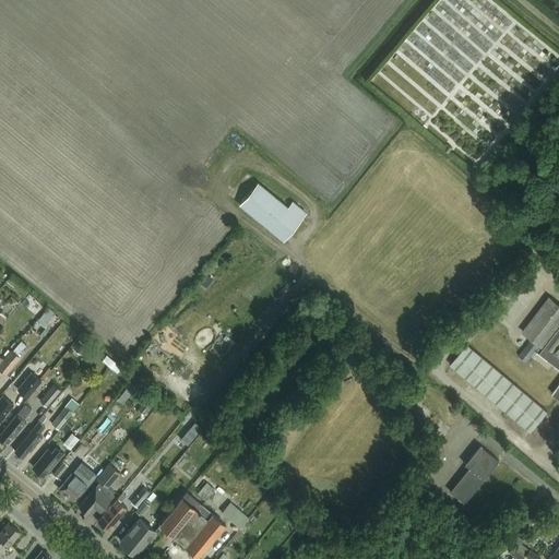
[(545,43),(544,36),(498,0),(440,0),(395,57),(400,55),(425,74),(421,97),(430,119),(437,118),(444,125),(450,122),(465,125),(477,134),(478,144),(492,146),(525,107),(527,94),(516,93),(519,79),(524,90),(537,88),(531,82),(531,80),(528,79),(525,83),(524,78),(538,75),(531,58),(538,55),(537,47),(540,48),(535,44),(545,43)]
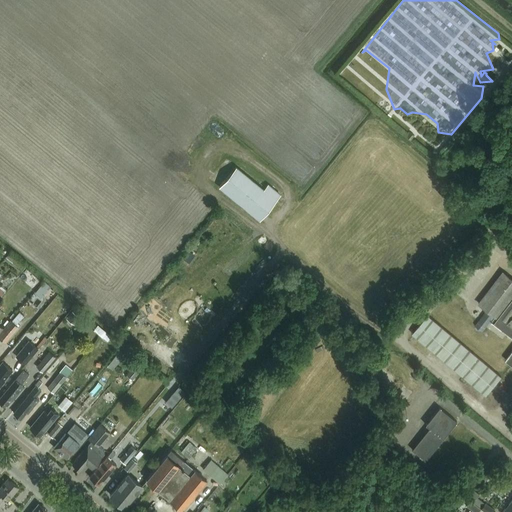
[(264,189),(248,176),(236,166),(219,186),(260,220),(281,195),(268,184),(264,189)]
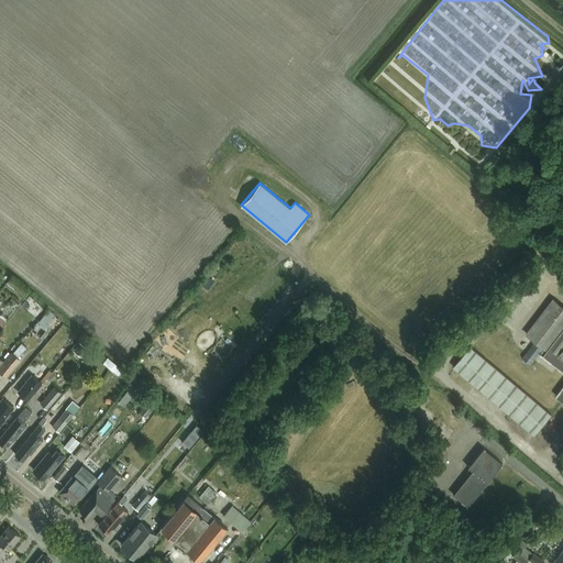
[(29,294),(10,278),(7,283),(25,297),(29,294)]
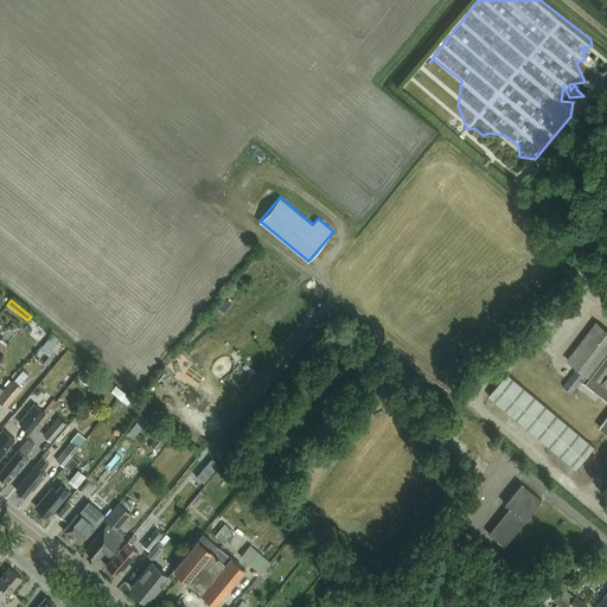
[(606,330),(596,323),(568,360),(588,376),(583,382),(606,400),(606,417),(600,427),(606,432),(606,330)]
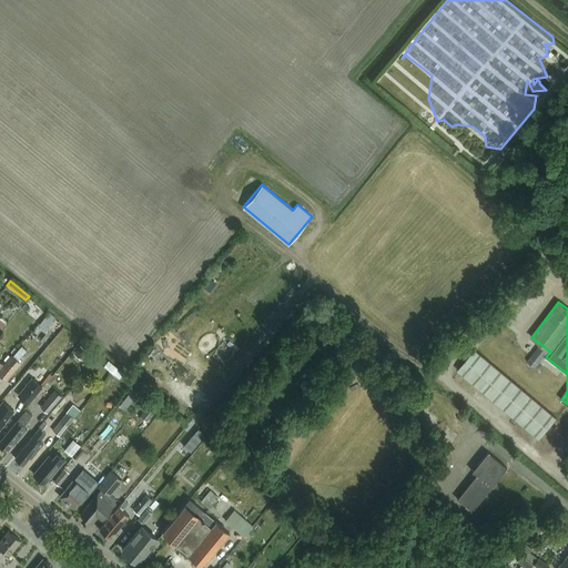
[(39,325),(46,331),(56,318),(49,313),(39,325)]
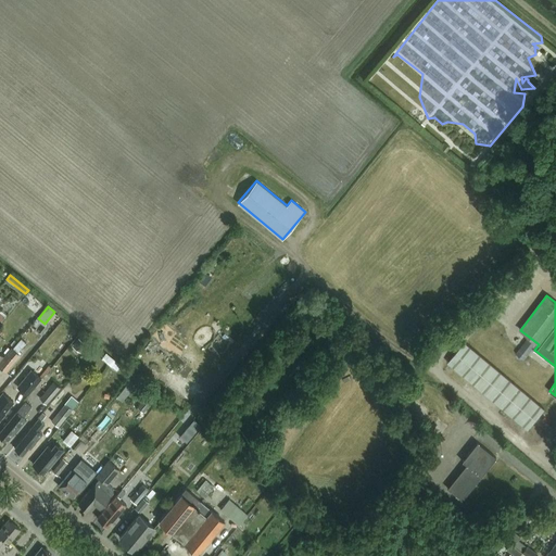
[(0,366),(7,371),(21,354),(19,352),(26,343),(22,339),(13,348),(0,362),(0,366)]
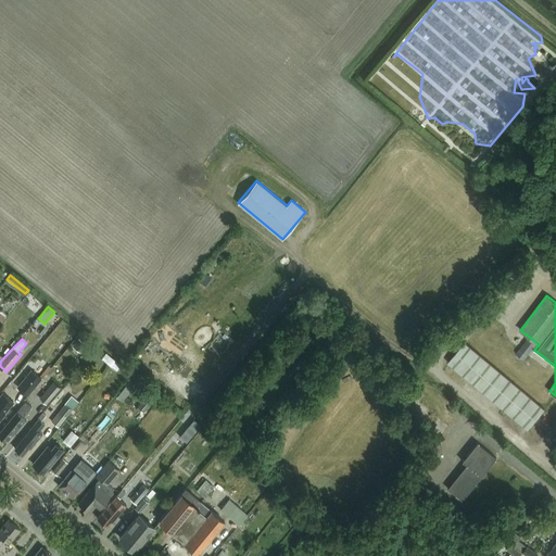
[(545,409),(465,342),(447,363),(528,430),(545,409)]
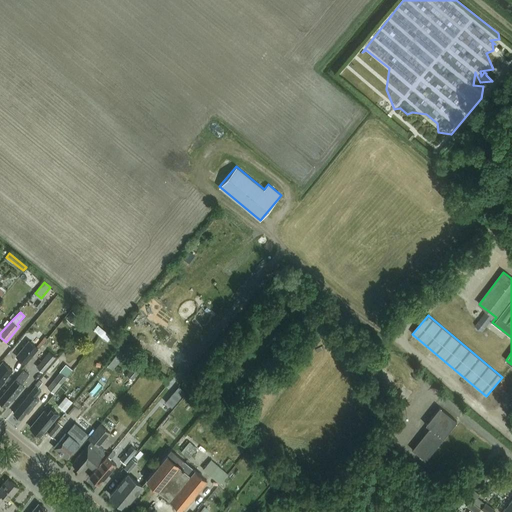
[(94,330),(108,342),(112,336),(98,325),(94,330)]
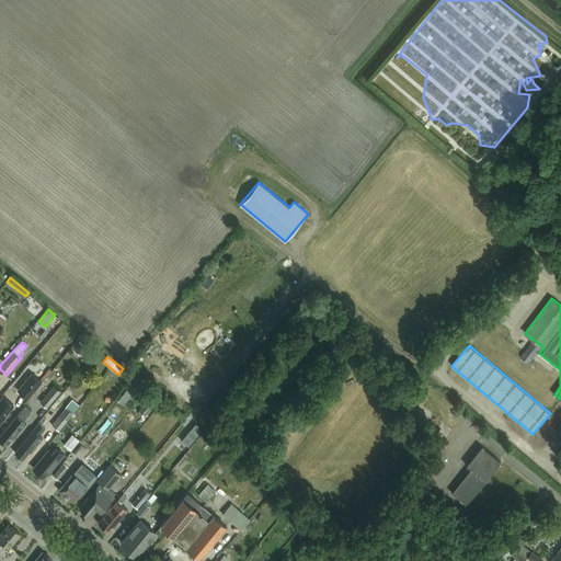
[(30,374),(15,390),(25,399),(39,381),(30,374)]
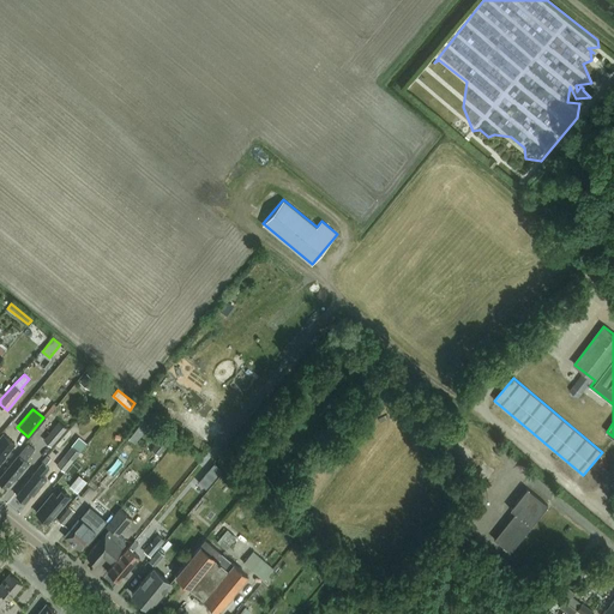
[(59,421),(43,440),(52,447),(67,428),(59,421)]
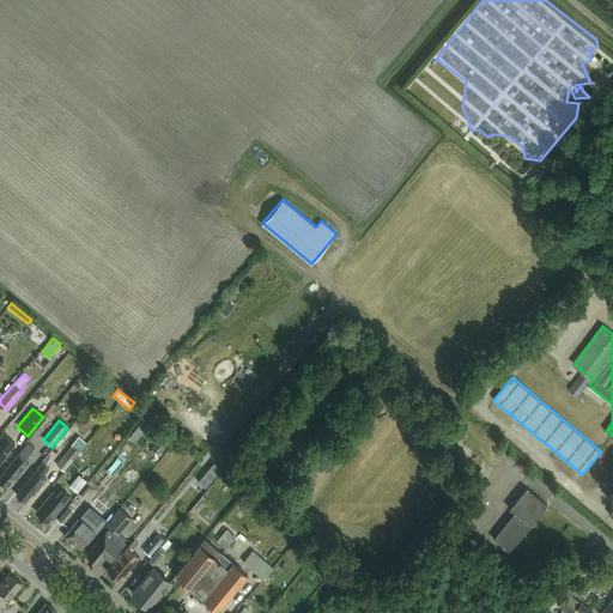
[(0,436),(0,462),(1,461),(2,461),(5,459),(5,457),(6,456),(5,455),(14,443),(2,434),(0,436)]
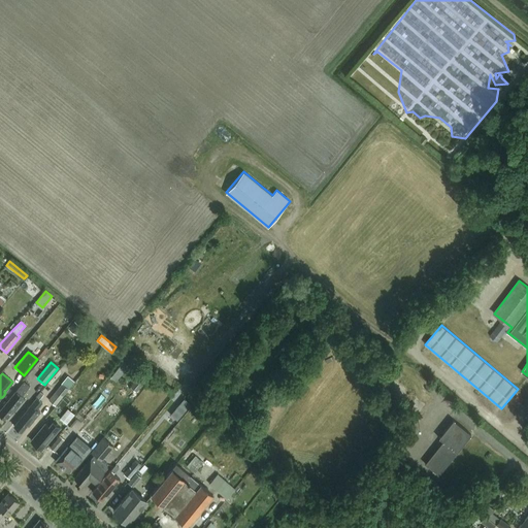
[(62,384),(68,389),(74,382),(68,376),(62,384)]
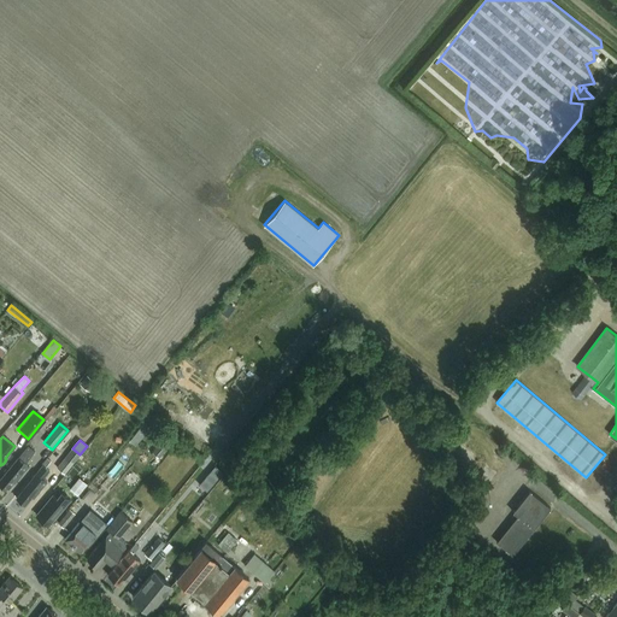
[(160,442),(152,453),(159,459),(168,448),(160,442)]
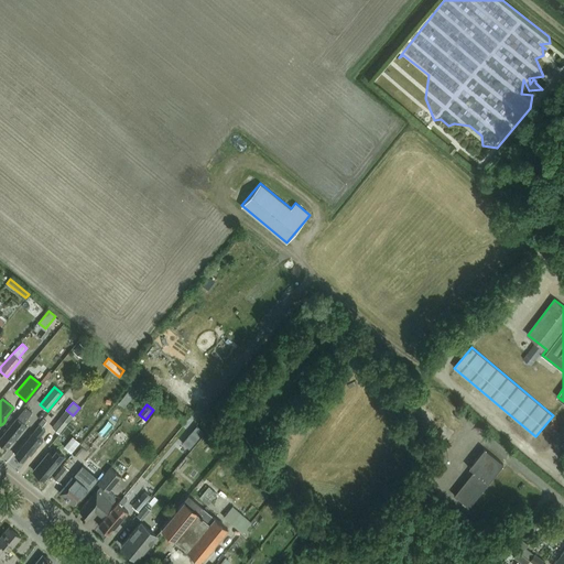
[(23,423),(32,413),(25,408),(0,437),(0,443),(0,444),(2,445),(4,446),(6,447),(7,447),(6,446),(14,436),(17,436),(26,425),(23,423)]
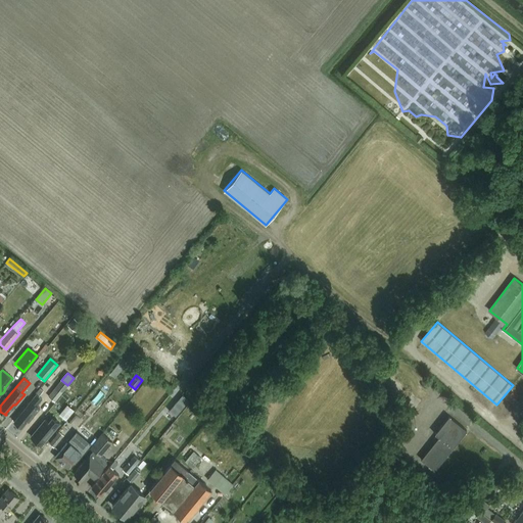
[(67,385),(61,380),(48,396),(55,401),(67,385)]
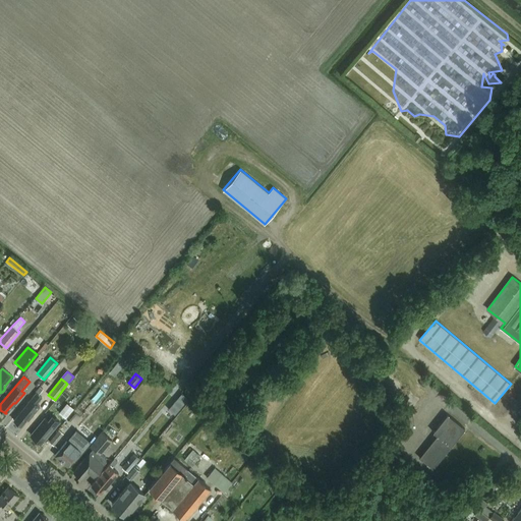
[(37,404),(42,398),(37,393),(14,419),(13,420),(15,421),(16,423),(17,424),(19,424),(21,426),(21,425),(30,416),(32,416),(40,406),(37,404)]
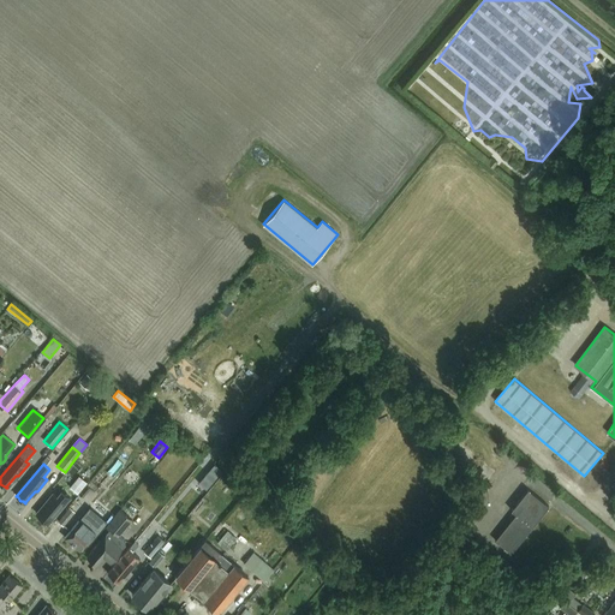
[(70,488),(78,495),(88,484),(79,477),(70,488)]
